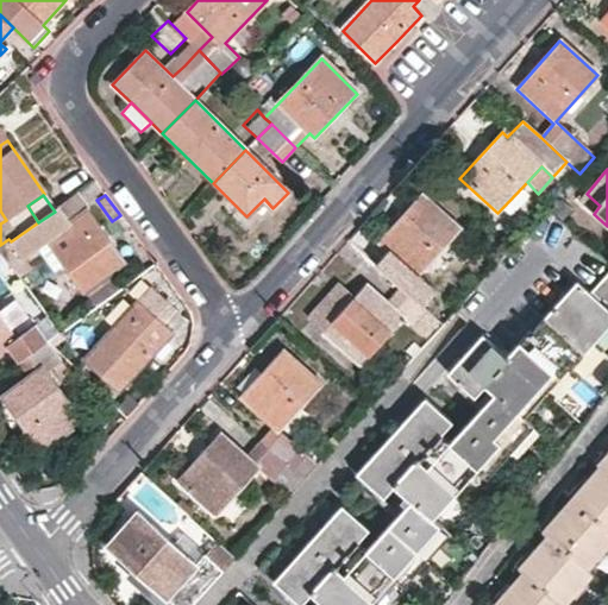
[(380,244),(412,275),(399,288),(425,313),(439,296),(418,275),(459,229),(422,195),(380,244)]
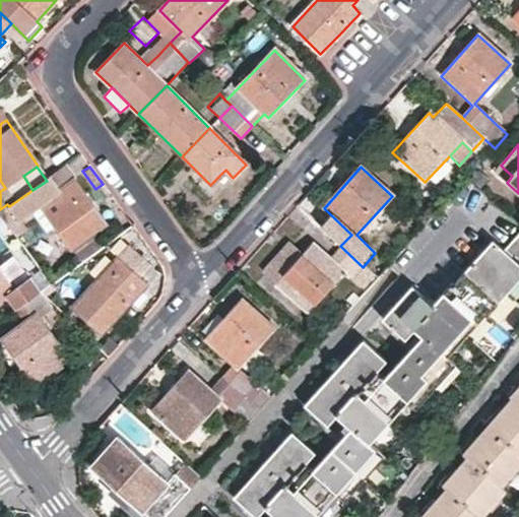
[(105,223),(74,179),(59,190),(50,178),(47,181),(33,190),(9,206),(20,221),(22,220),(33,212),(42,206),(55,225),(71,248),(105,223)]
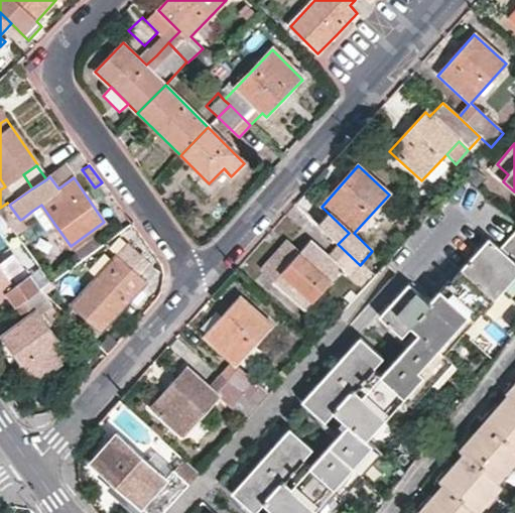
[(20,220),(9,205),(0,211),(16,235),(27,227),(22,219),(20,220)]
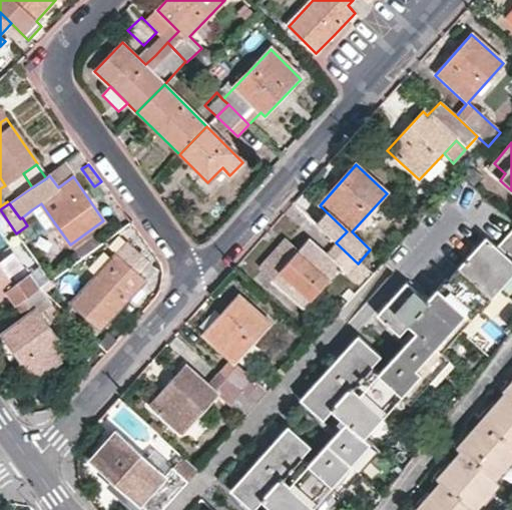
[(54,222),(41,203),(32,209),(45,228),(54,222)]
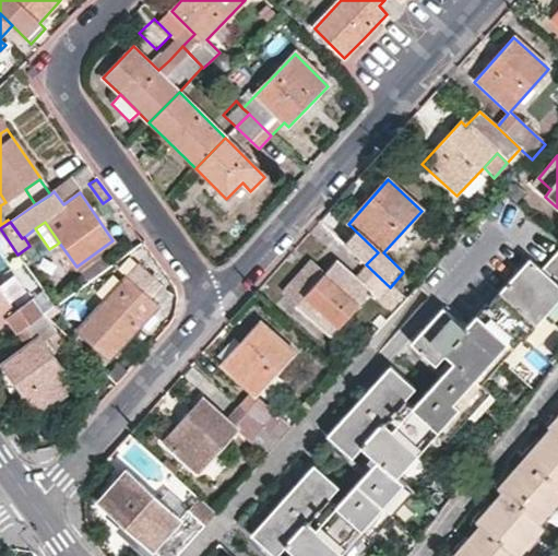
[(481,386),(522,338),(524,339),(557,299),(557,285),(557,284),(557,249),(541,270),(527,258),(487,305),(486,304),(463,329),(442,309),(440,307),(439,308),(408,344),(432,366),(442,353),(451,361),(458,367),(447,379),(440,373),(420,395),(426,401),(416,412),(411,406),(403,399),(413,388),(390,366),(327,436),(349,458),(359,448),(381,466),(369,481),(361,473),(345,494),(352,499),(342,510),(327,497),(336,486),(313,465),(250,534),(273,555),(275,555),(284,545),(295,555),(230,555),(340,555),(360,533),(370,542),(414,494),(396,478),(438,433),(446,440),(488,393),(481,386)]
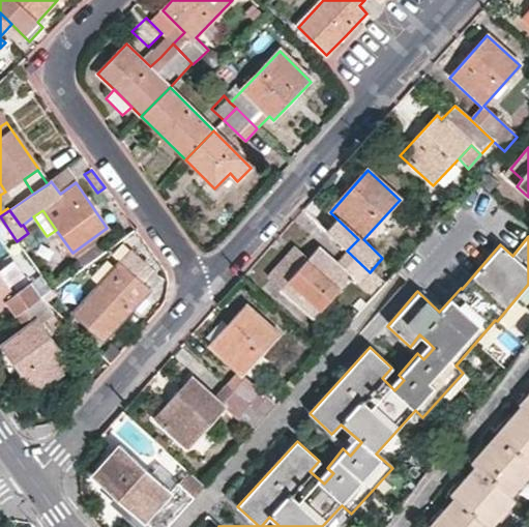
[(382,282),(370,272),(347,251),(335,264),(319,249),(307,261),(282,289),(315,320),(351,279),(358,285),(370,295),(382,282)]
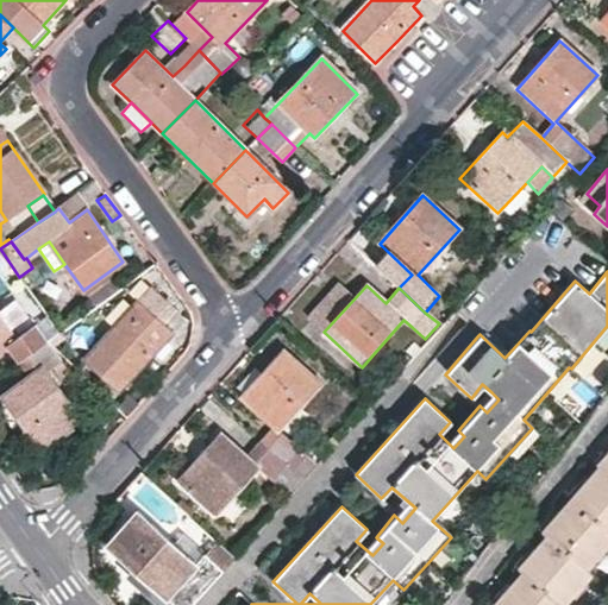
[(324,332),(353,300),(340,287),(311,320),(324,332)]
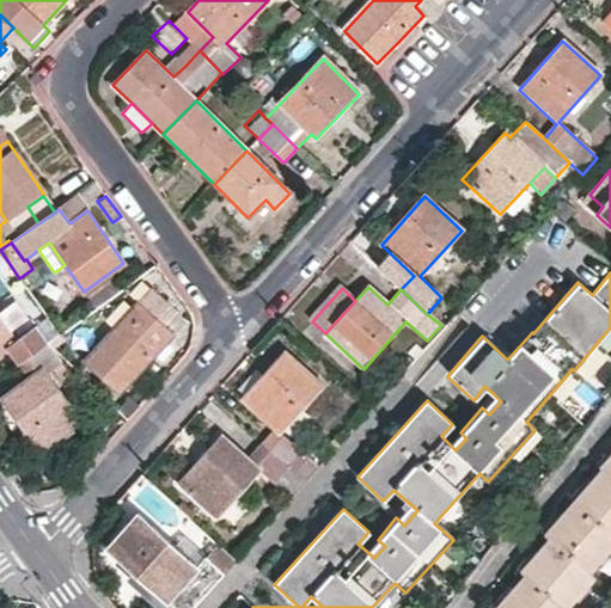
[(85,362),(118,393),(164,342),(156,335),(175,312),(150,289),(85,362)]
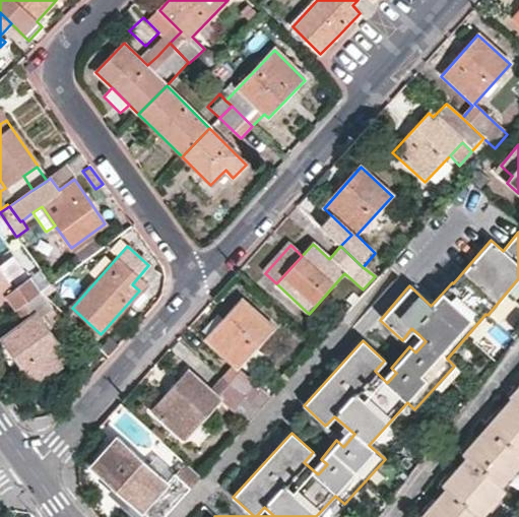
[(28,278),(12,257),(0,265),(0,270),(14,289),(28,278)]
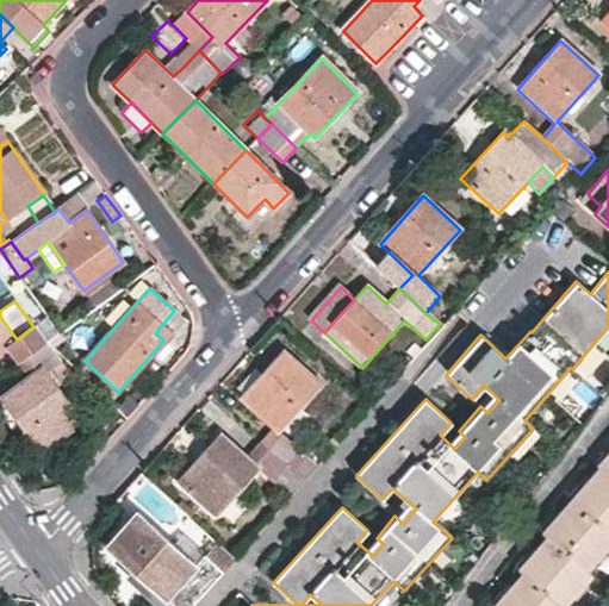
[(0,353),(8,348),(18,363),(47,343),(48,343),(36,325),(17,339),(0,317),(0,353)]
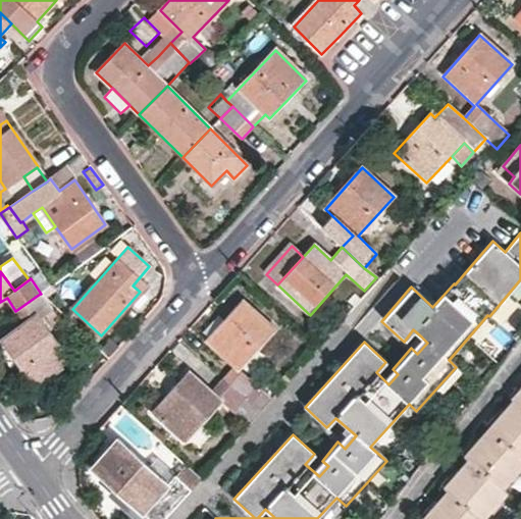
[(40,294),(15,311),(25,324),(3,341),(33,383),(68,358),(38,317),(51,308),(41,294),(40,294)]
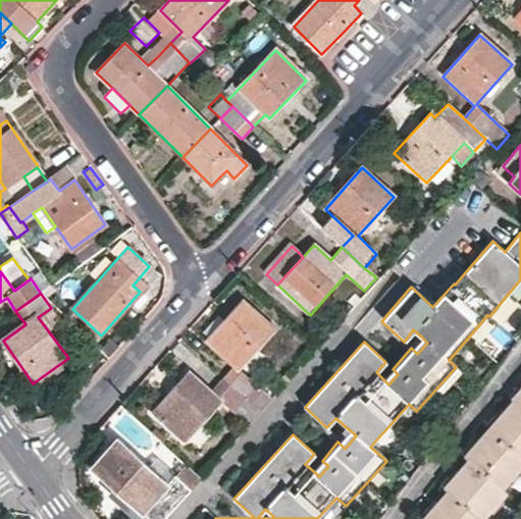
[(233,366),(221,378),(245,400),(251,405),(263,392),(240,370),(275,331),(243,302),(206,342),(233,366)]
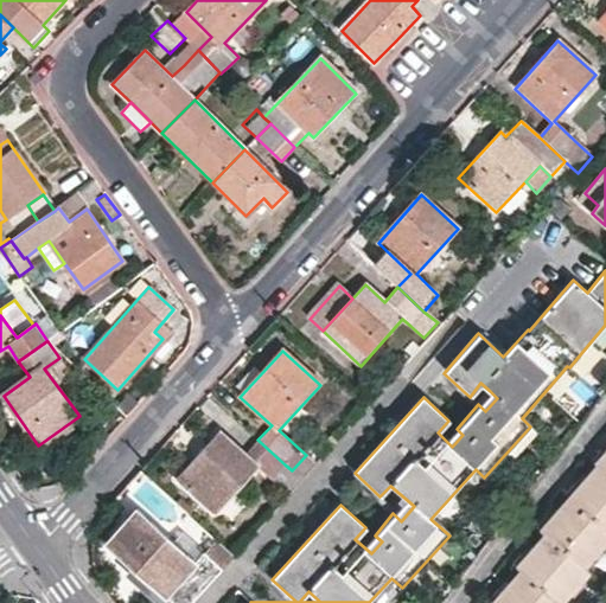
[(497,398),(490,391),(478,404),(485,411),(497,398)]
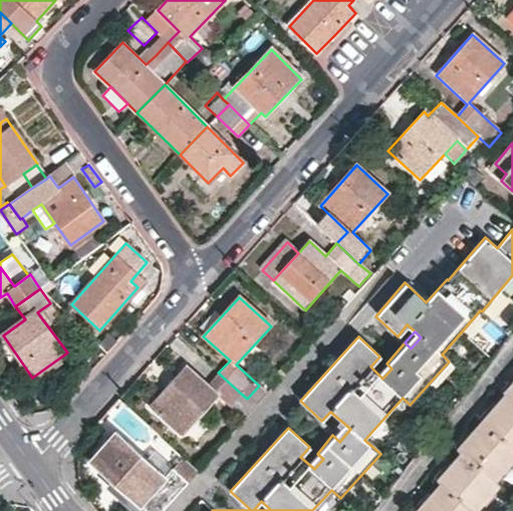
[(392,368),(387,363),(377,373),(382,378),(392,368)]
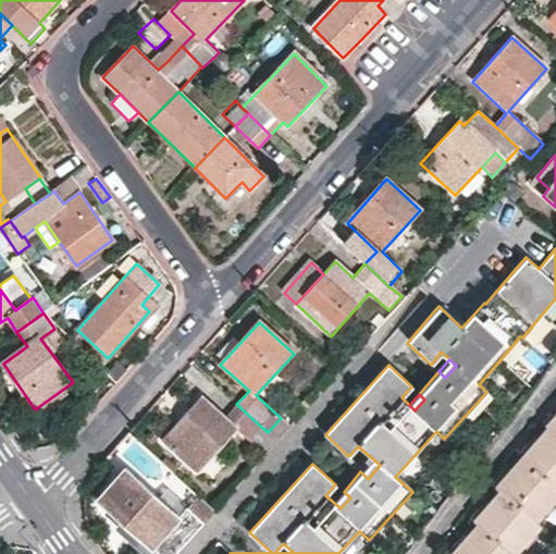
[(268,432),(261,427),(236,404),(224,417),(201,397),(162,440),(197,471),(236,429),(248,440),(262,453),(275,439),(268,432)]
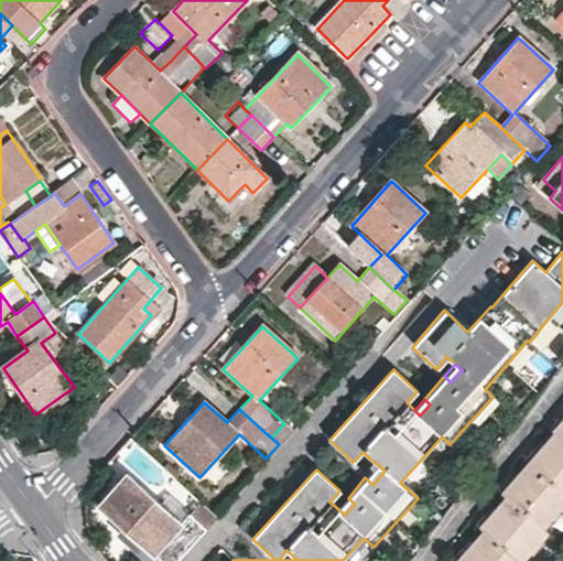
[(562,424),(562,425),(558,420),(550,430),(556,437),(539,457),(532,452),(526,461),(531,466),(511,488),(505,483),(499,491),(508,499),(488,521),(483,517),(475,525),(482,529),(463,551),(457,546),(450,556),(455,560),(527,560),(550,535),(544,530),(562,509),(562,424)]
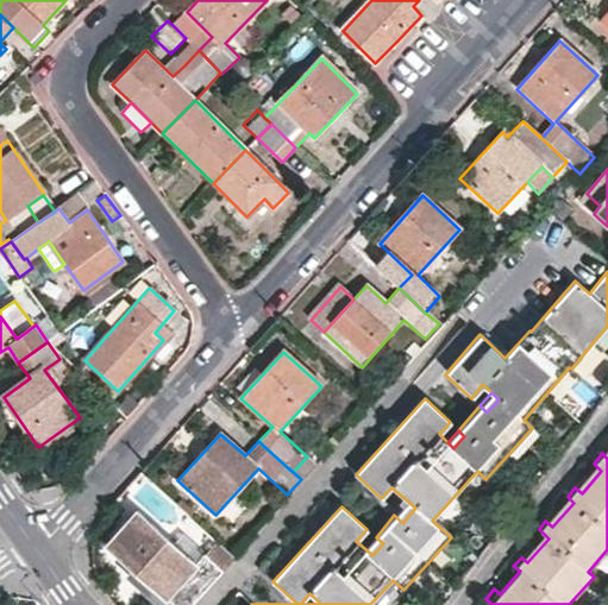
[(171,599),(177,604),(193,604),(234,558),(217,542),(206,554),(183,535),(174,544),(139,514),(110,544),(137,568),(171,599)]
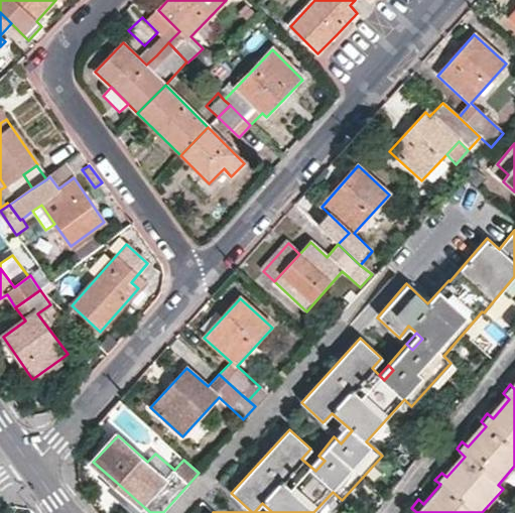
[(116,482),(111,488),(138,512),(142,512),(145,508),(116,482)]
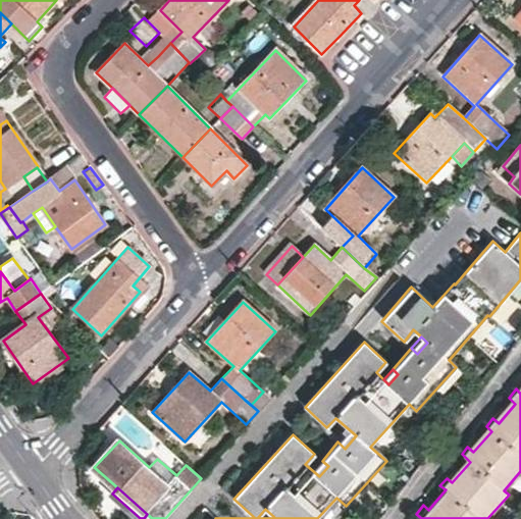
All buildings are outlined.
